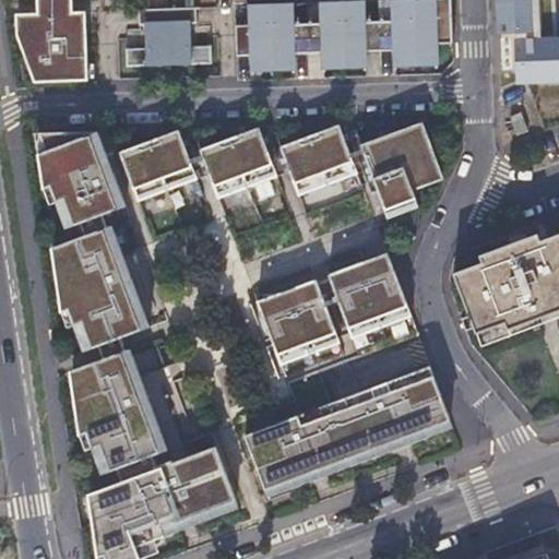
[(36,0),(37,14),(15,14),(15,35),(34,82),(87,82),(85,11),(70,12),(69,0),(36,0)]
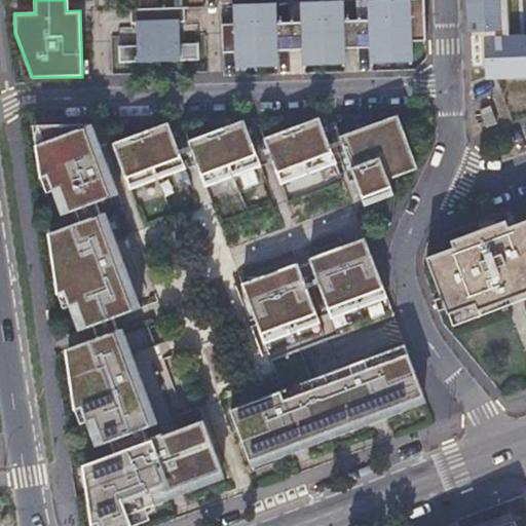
[(301,22),(277,23),(276,2),(234,4),(235,24),(222,25),(223,52),(235,52),(236,68),(278,66),(277,51),(301,50),(302,66),(344,64),(343,49),(368,48),(369,64),(411,62),(410,41),(425,40),(424,0),(366,0),(367,21),(342,21),(342,0),(300,1),(301,22)]
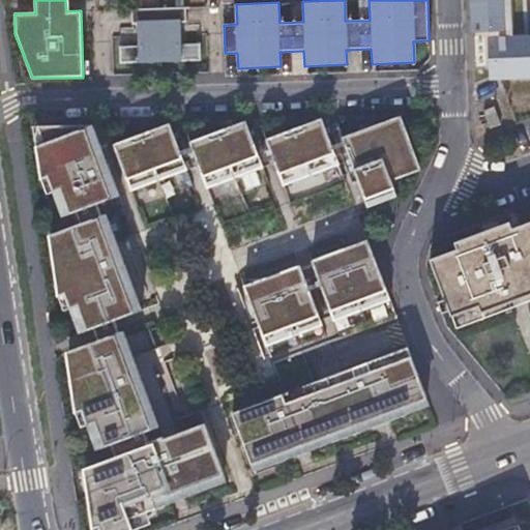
[(201,45),(182,45),(181,23),(187,23),(187,8),(130,9),(131,24),(138,24),(138,46),(119,46),(119,62),(201,61),(201,45)]
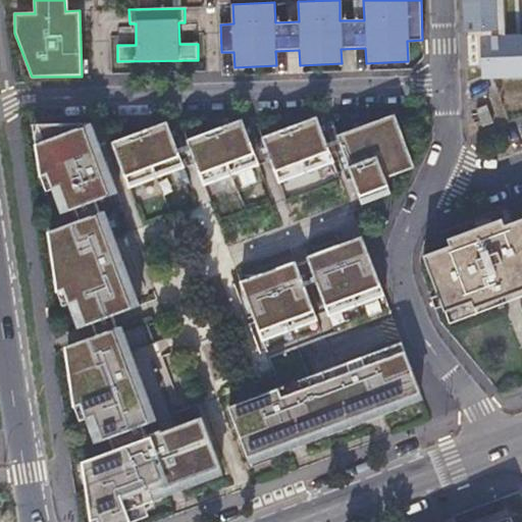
[(395,112),(335,134),(362,204),(389,194),(384,178),(414,167),(395,112)]
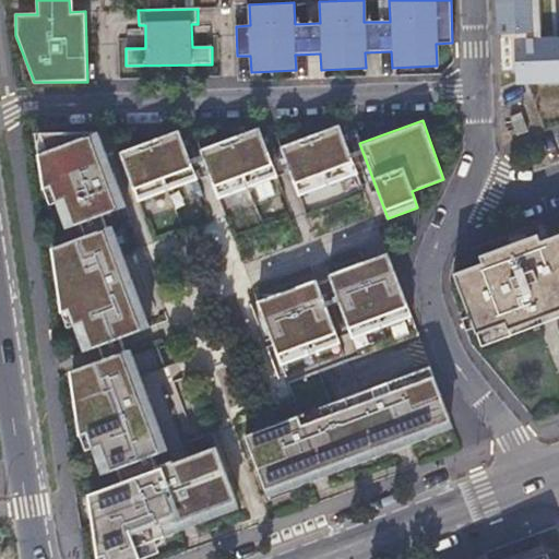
[(339,123),(280,145),(298,197),(358,175),(339,123)]
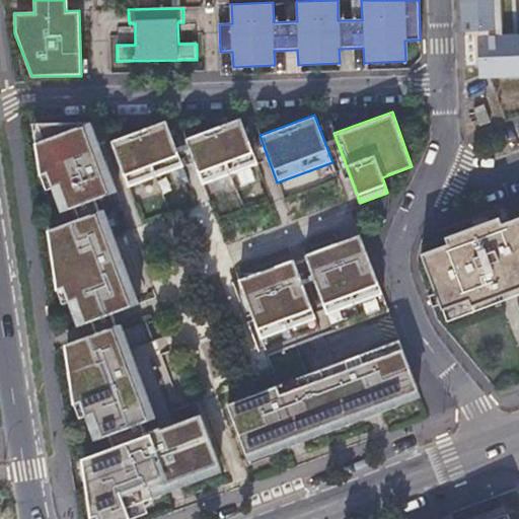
[(240,118),(184,138),(202,186),(257,166),(240,118)]
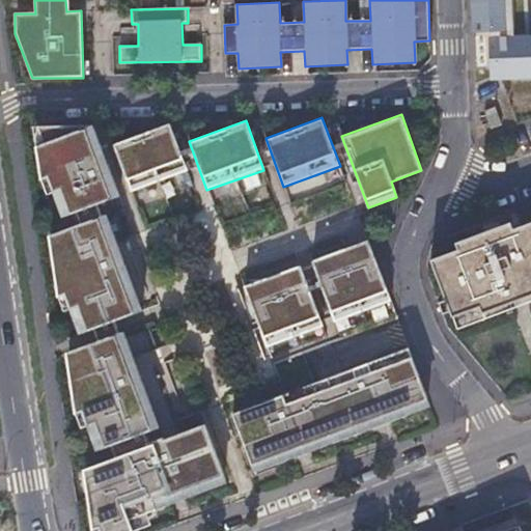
[(169,122),(112,143),(130,192),(187,171),(169,122)]
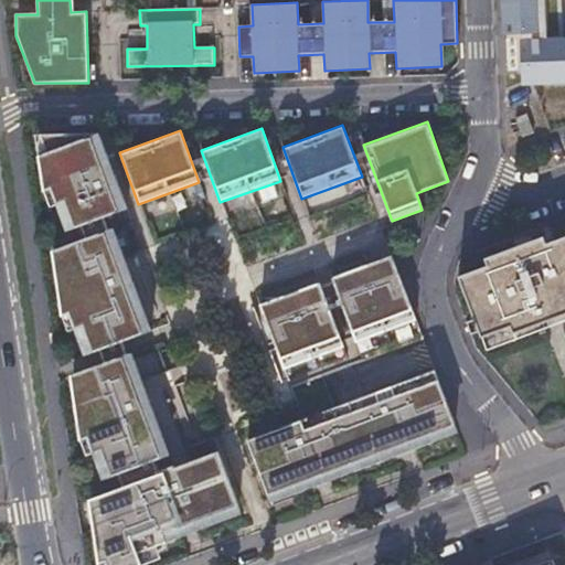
[(127,208),(98,131),(39,132),(40,150),(35,153),(40,190),(44,188),(60,232),(127,208)]
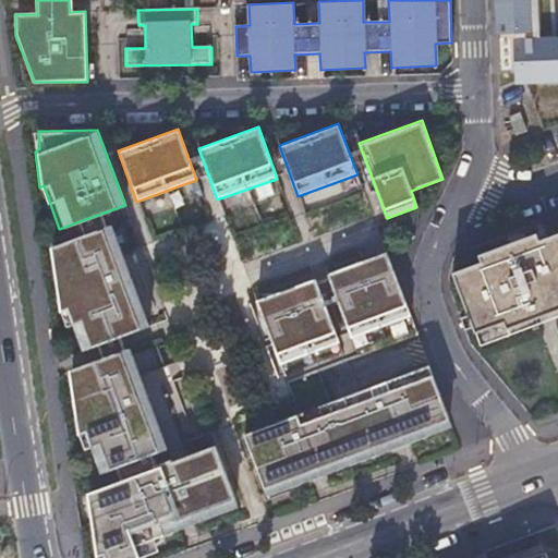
[(149,326),(111,225),(49,246),(57,310),(67,306),(83,350),(149,326)]
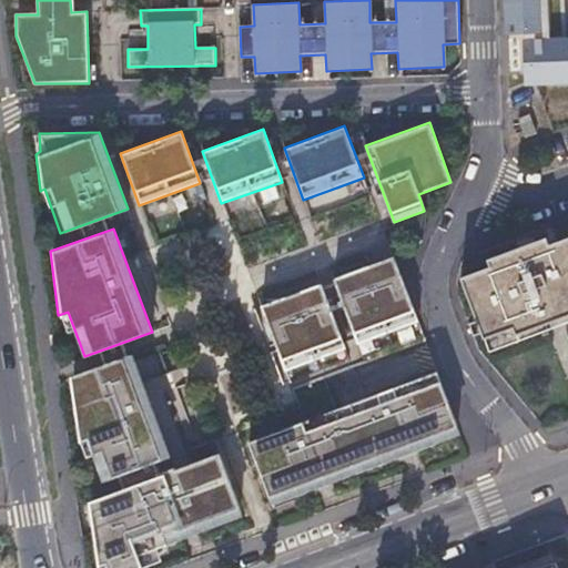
[(567,249),(548,256),(546,250),(487,270),(489,277),(463,288),(482,341),(510,331),(514,341),(567,320),(567,249)]
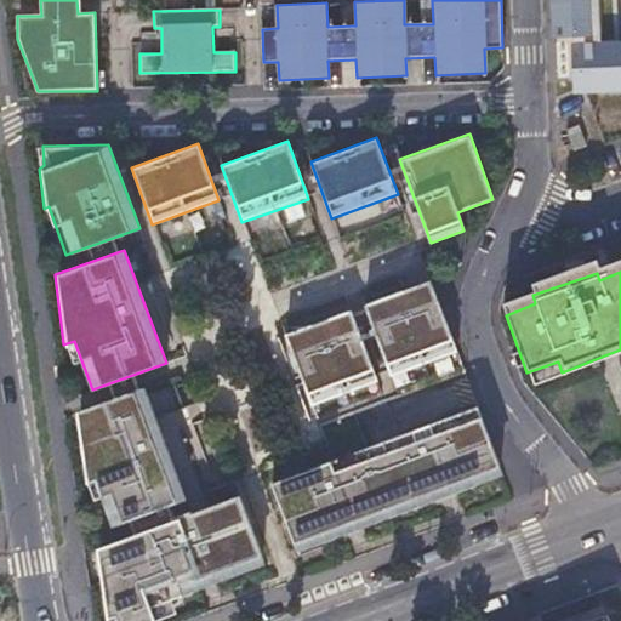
[(429,280),(364,305),(391,379),(457,354),(429,280)]
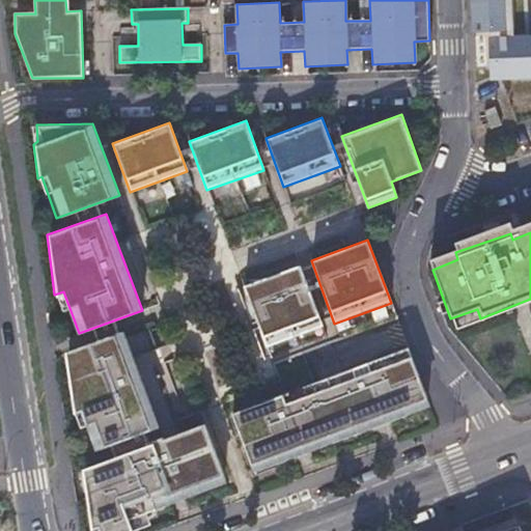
[(299,266),(244,285),(267,346),(320,327),(299,266)]
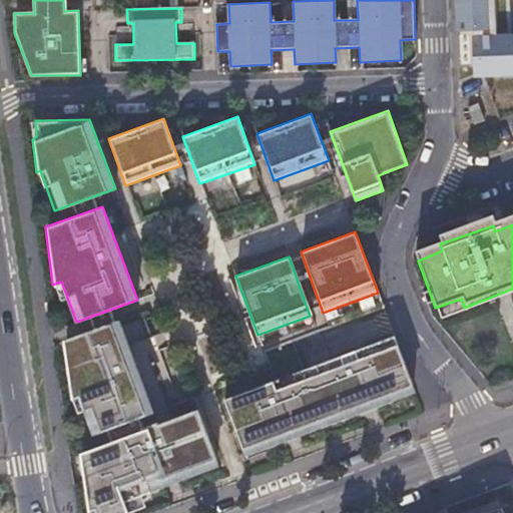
[(154,413),(119,319),(62,339),(69,398),(78,395),(93,435),(154,413)]
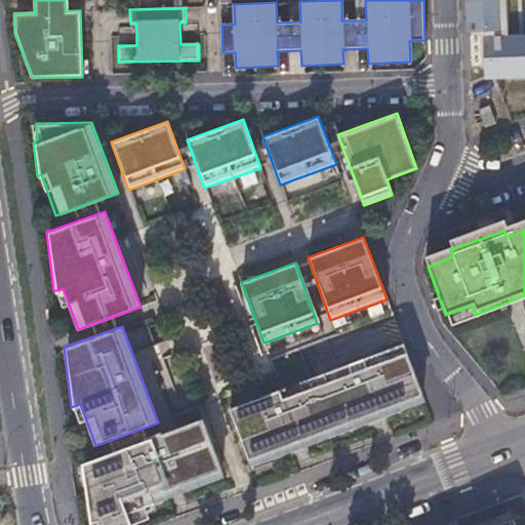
[(404,344),(227,409),(249,470),(427,404),(404,344)]
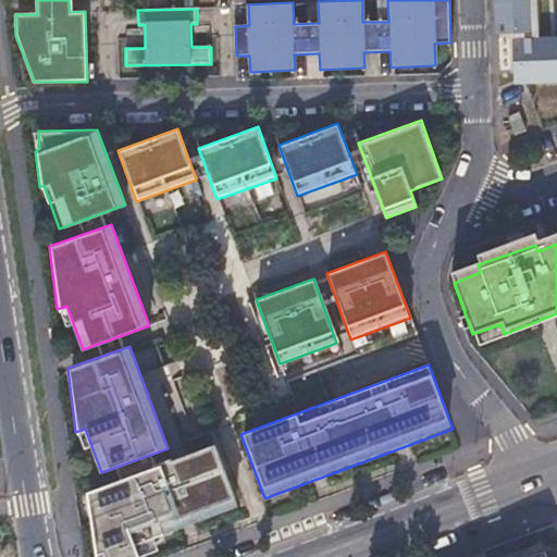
[(84,491),(94,556),(101,554),(102,556),(143,556),(157,552),(152,542),(237,509),(215,445),(84,491)]
